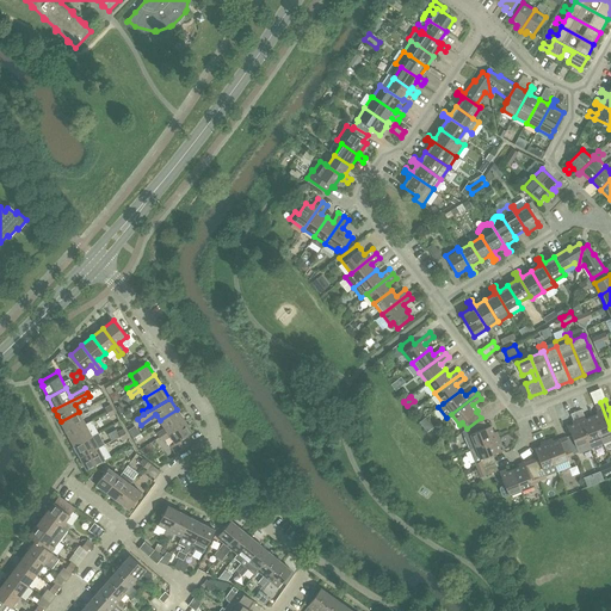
[(610,439),(610,429),(600,402),(594,405),(598,414),(591,417),(603,444),(610,439)]
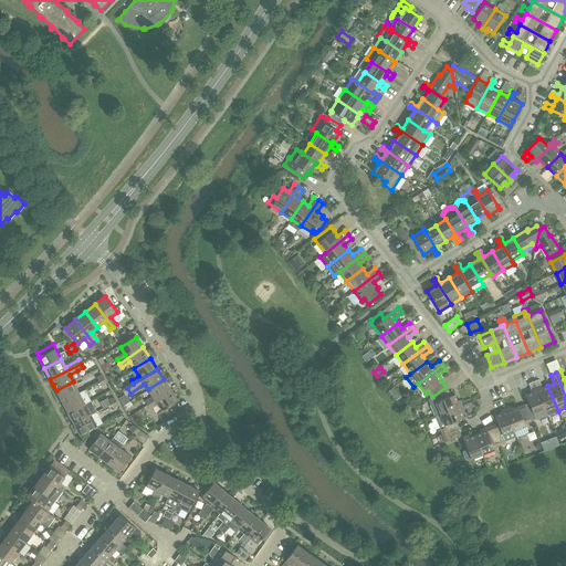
[(170,389),(164,379),(148,389),(153,397),(145,401),(147,405),(170,389)]
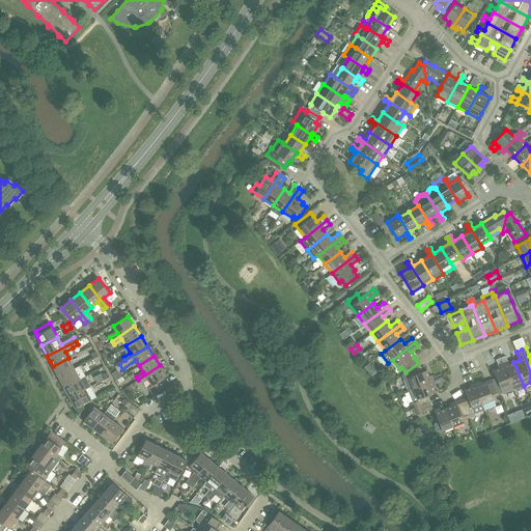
[(513,389),(524,386),(513,362),(509,364),(507,361),(505,356),(501,358),(513,389)]
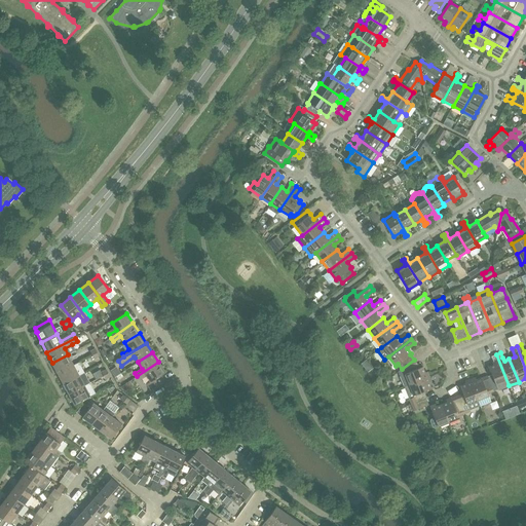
[(52,363),(58,373),(73,365),(69,358),(68,354),(52,363)]
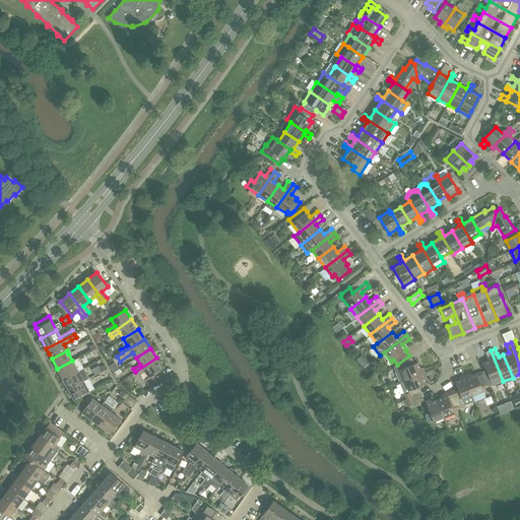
[(493,386),(503,381),(491,350),(485,352),(486,353),(489,361),(483,363),(491,381),(493,386)]
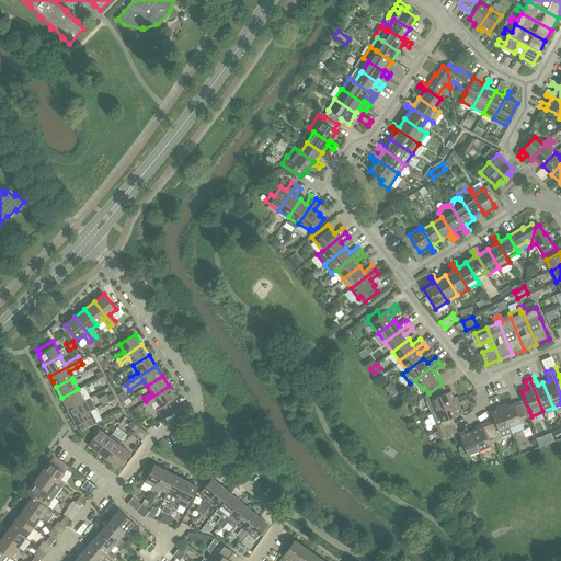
[(428,393),(424,396),(431,412),(458,401),(456,397),(454,398),(450,391),(448,392),(442,384),(428,393)]
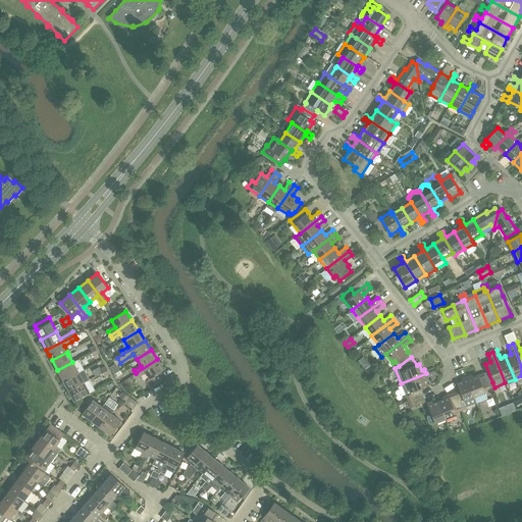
[(72,362),(57,370),(62,380),(84,369),(79,359),(72,362)]
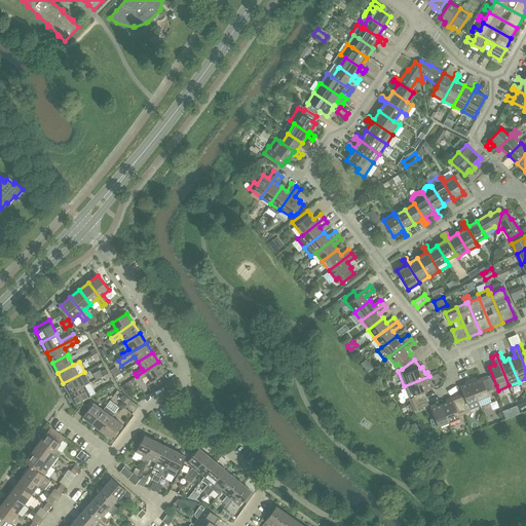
[(158,362),(137,376),(139,380),(146,375),(151,382),(165,372),(158,362)]
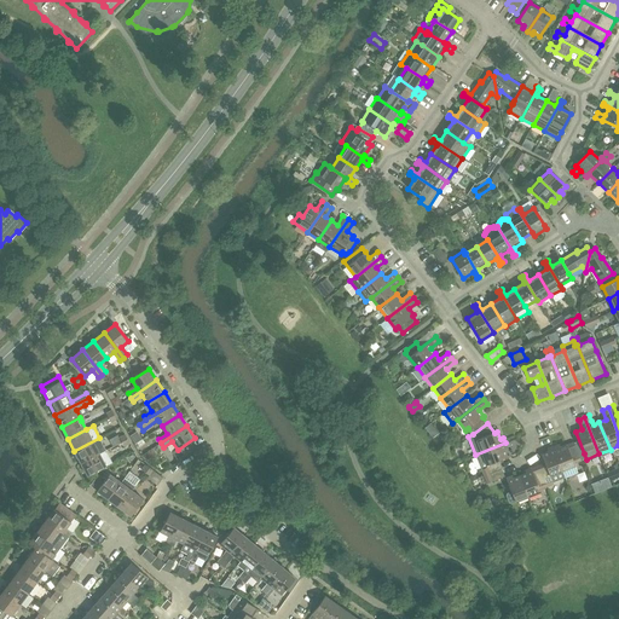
[(99,438),(74,451),(81,464),(106,450),(99,438)]
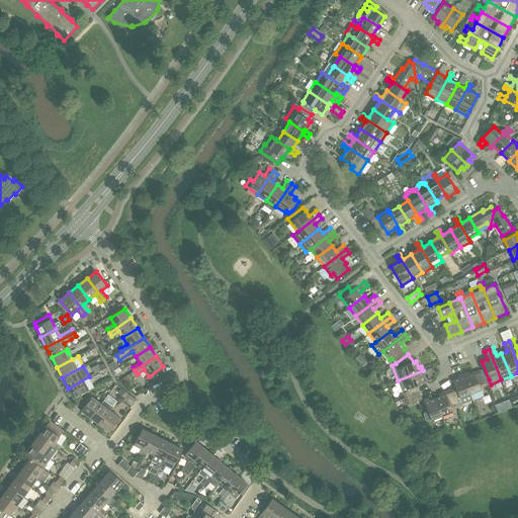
[(405,399),(420,393),(418,387),(417,385),(425,382),(422,376),(425,375),(423,370),(398,380),(403,392),(404,393),(403,394),(405,399)]
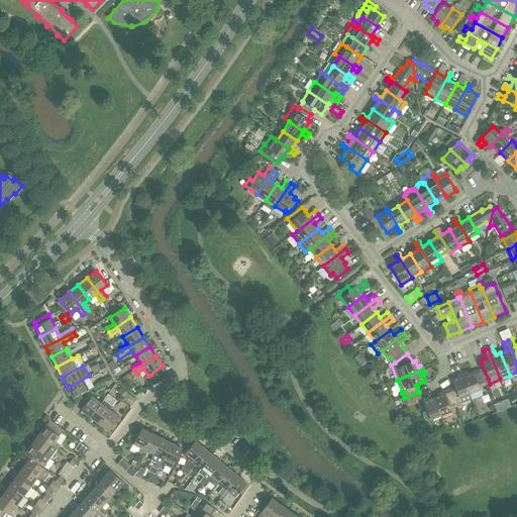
[(483,395),(481,389),(480,388),(485,385),(479,370),(474,372),(468,374),(467,372),(461,374),(473,398),(473,399),(483,395)]
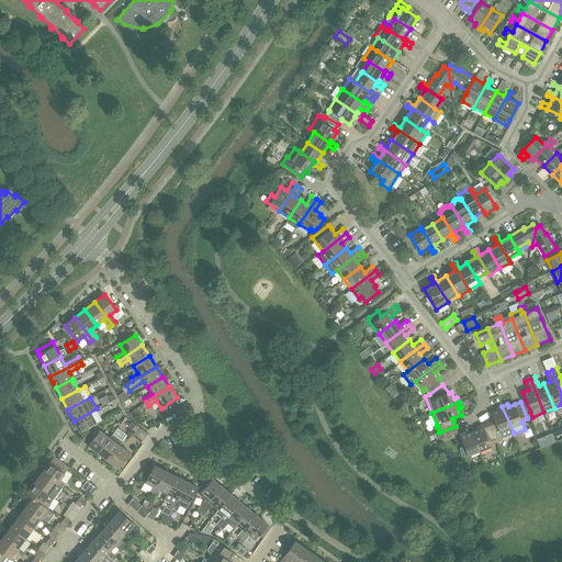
[(502,438),(514,433),(502,406),(497,408),(497,411),(492,413),(495,420),(489,424),(496,442),(502,440),(502,438)]
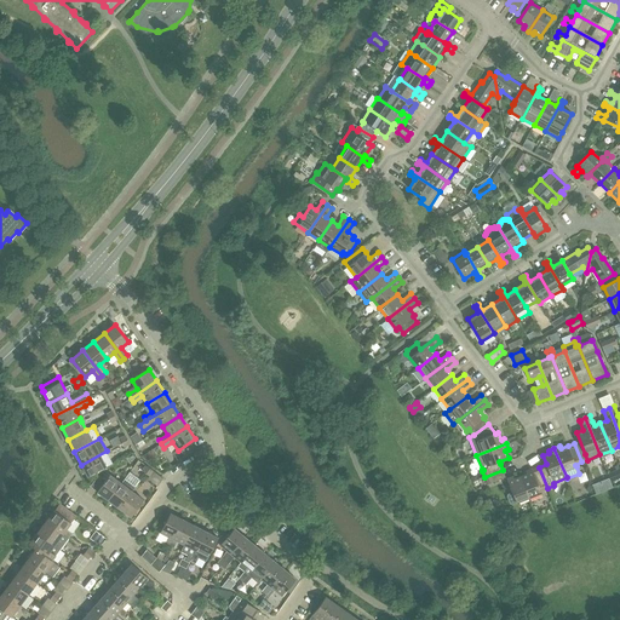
[(107,451),(81,465),(87,477),(113,463),(107,451)]
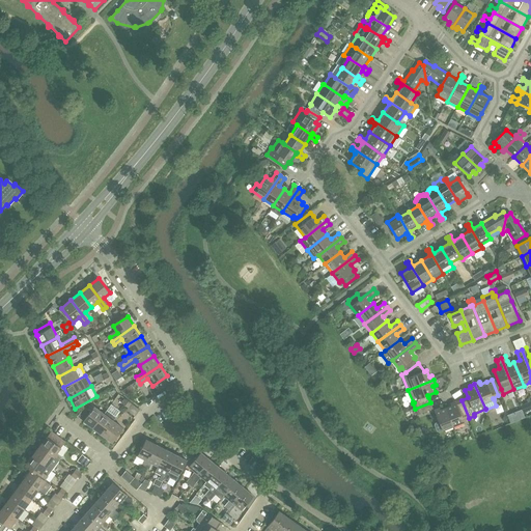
[(456,402),(455,401),(450,403),(451,407),(446,409),(453,426),(464,422),(463,420),(469,418),(462,400),(456,402)]
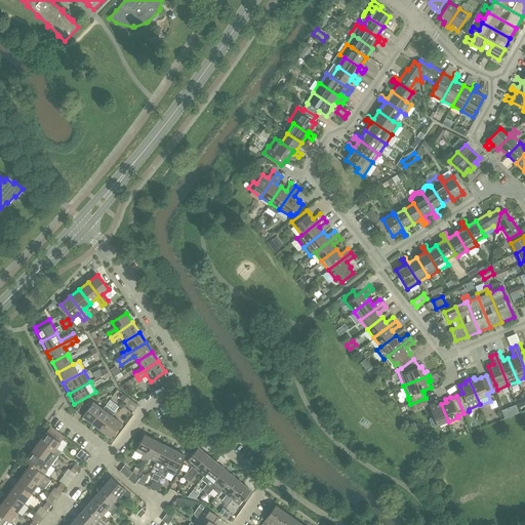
[(137,405),(126,397),(123,401),(126,403),(125,405),(133,411),(137,405)]
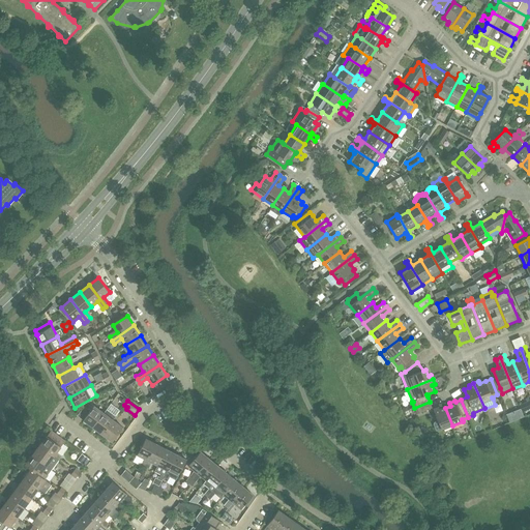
[(432,408),(430,402),(414,408),(416,414),(432,408)]
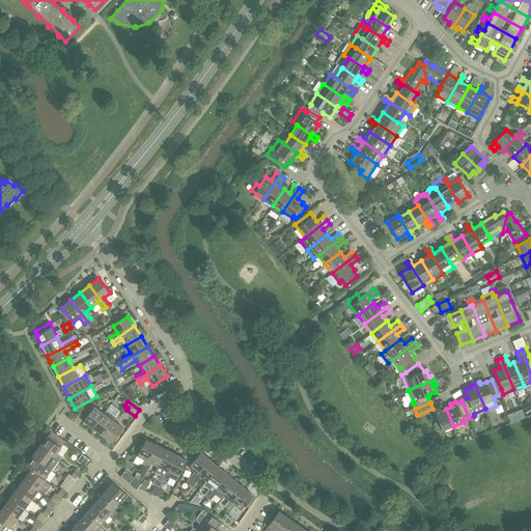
[(91,404),(88,410),(85,408),(78,416),(84,420),(83,421),(93,428),(104,414),(91,404)]
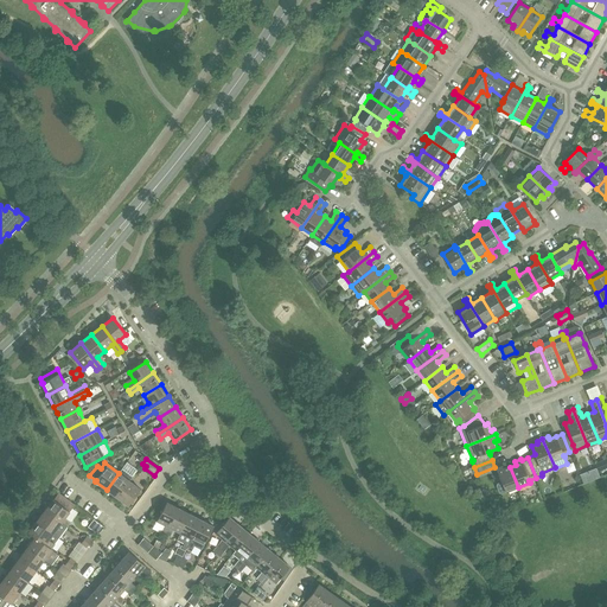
[(502,494),(518,487),(510,467),(503,470),(502,467),(496,470),(502,483),(497,484),(496,486),(499,493),(502,494)]
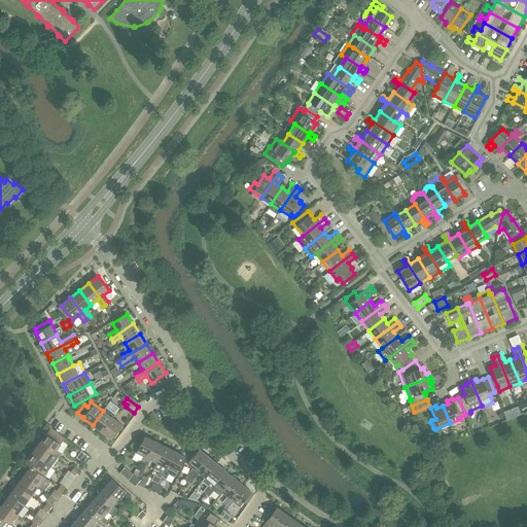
[(93,425),(102,432),(112,418),(115,414),(106,407),(103,411),(93,425)]
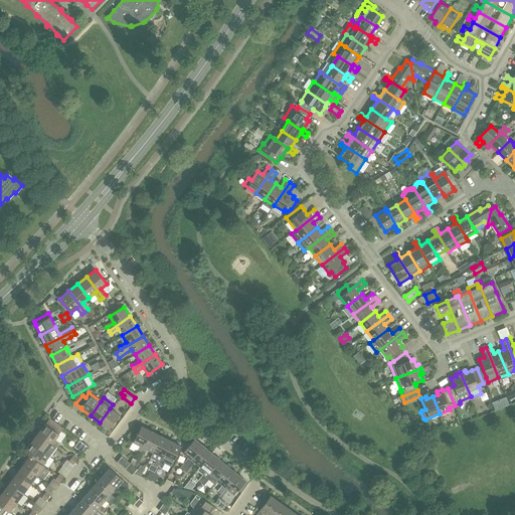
[(110,408),(100,422),(109,430),(120,415),(110,408)]
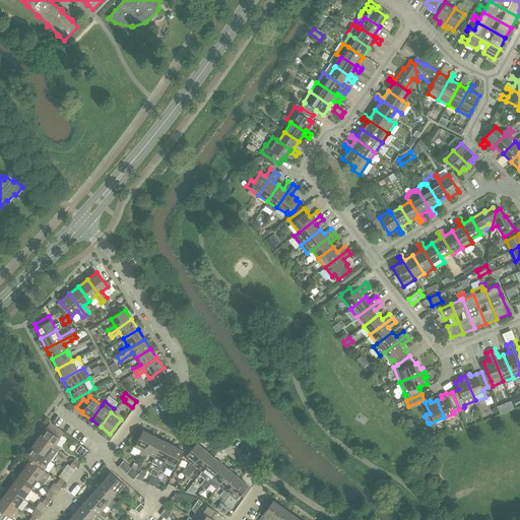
[(59,439),(63,433),(50,423),(46,428),(45,428),(38,438),(58,452),(61,448),(56,444),(59,439)]
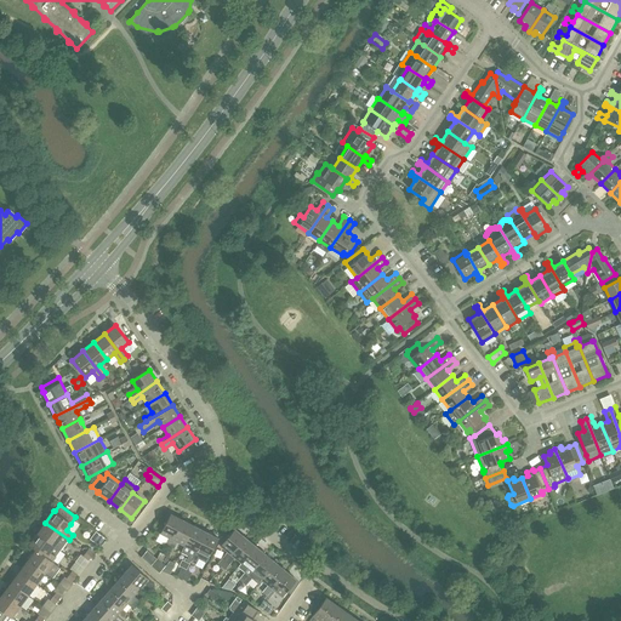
[(171,542),(183,520),(170,514),(160,534),(169,537),(166,541),(171,542)]
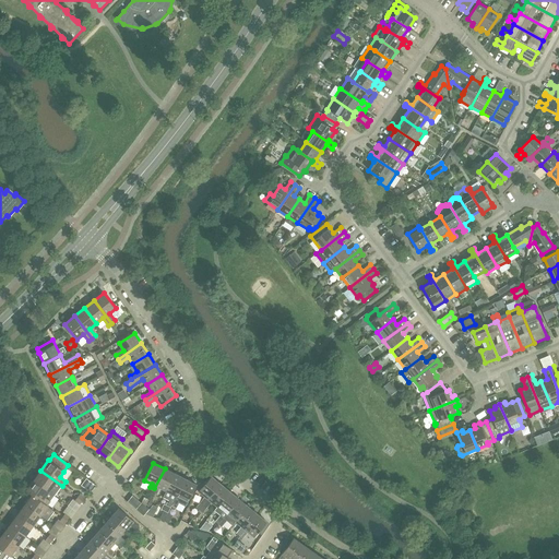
[(166,491),(175,474),(165,468),(154,488),(157,490),(158,488),(166,491)]
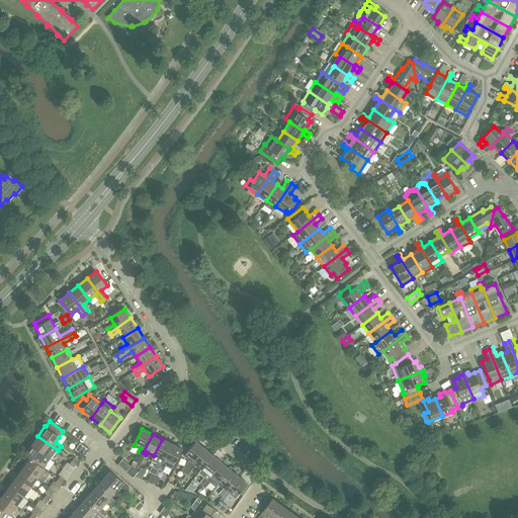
[(58,450),(37,436),(30,445),(51,460),(58,450)]
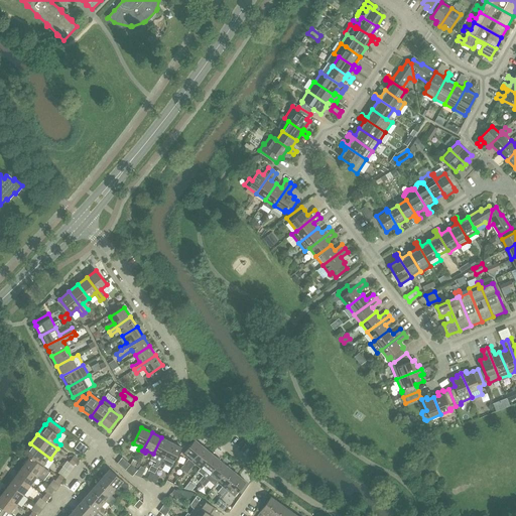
[(161,461),(171,442),(161,437),(153,454),(150,459),(157,462),(156,465),(158,466),(161,461)]
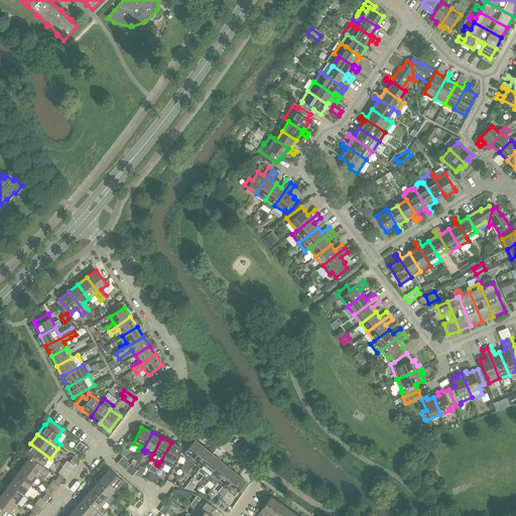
[(187,467),(204,447),(195,439),(182,454),(188,459),(184,465),(187,467)]
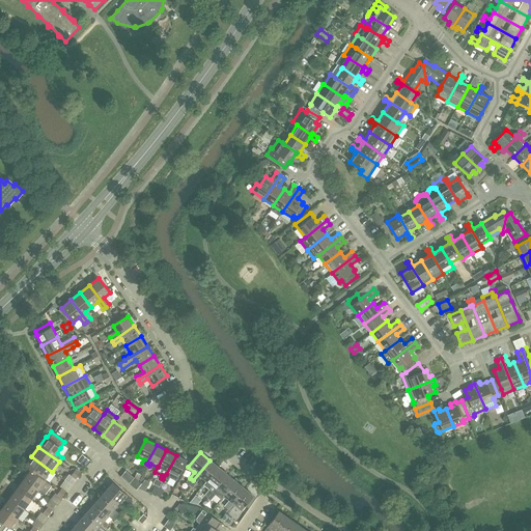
[(90,462),(82,454),(77,462),(86,468),(90,462)]
